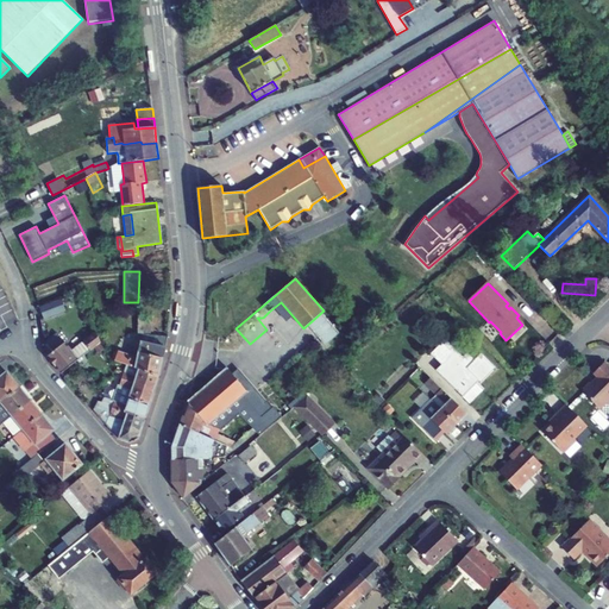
[(44,319),(66,311),(61,300),(41,308),(44,319)]
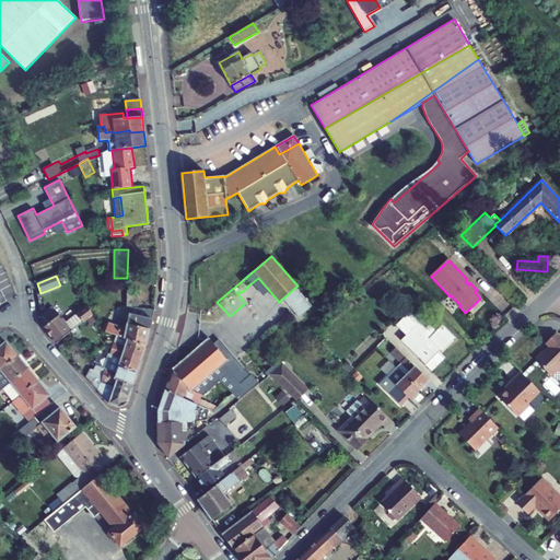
[(312,306),(296,288),(283,299),(299,317),(312,306)]
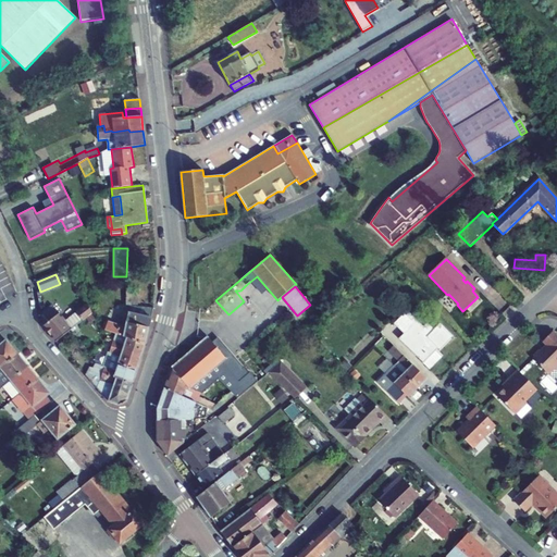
[(250,309),(244,301),(229,314),(235,322),(250,309)]
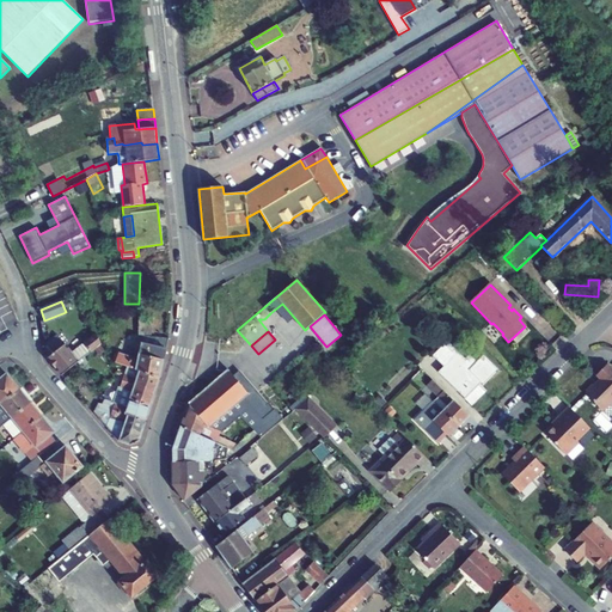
[(102,343),(96,334),(72,353),(60,336),(46,347),(53,354),(47,359),(61,375),(102,343)]
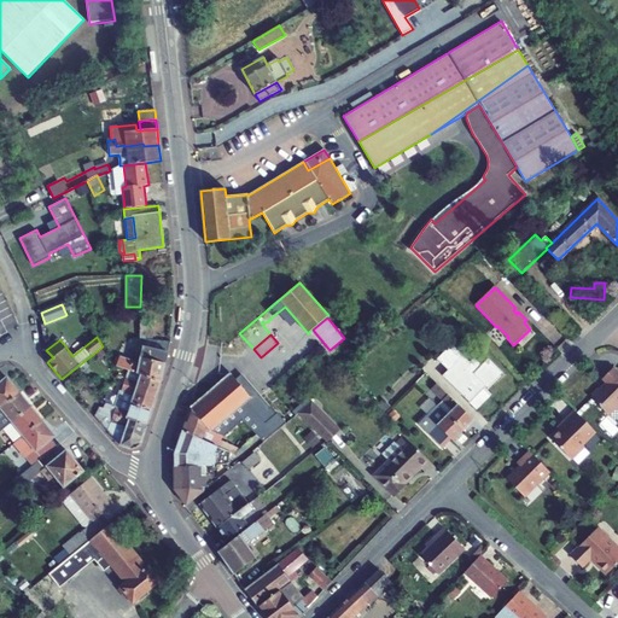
[(502,378),(505,375),(488,359),(481,366),(474,360),(470,363),(450,345),(437,359),(448,371),(442,375),(470,403),(470,402),(485,386),(488,389),(501,377),(502,378)]
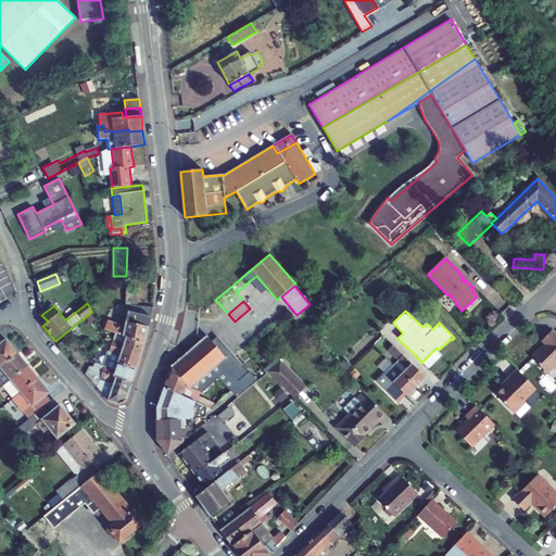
[(149,327),(151,318),(128,313),(126,321),(149,327)]
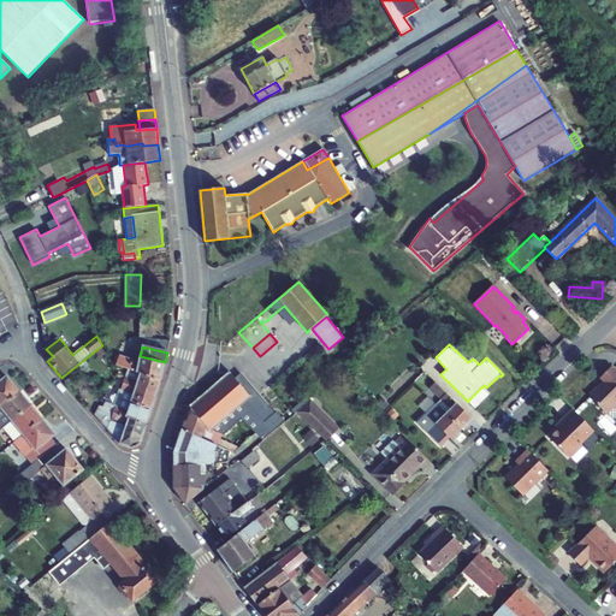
[(138,362),(119,355),(116,365),(128,369),(161,380),(165,362),(140,356),(138,362)]
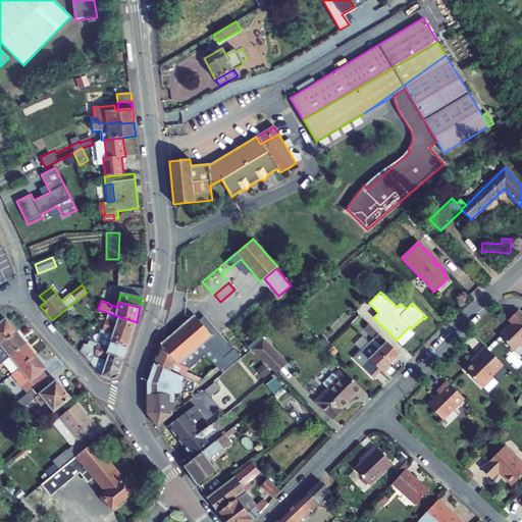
[(226,315),(232,324),(239,319),(229,307),(226,309),(229,312),(226,315)]
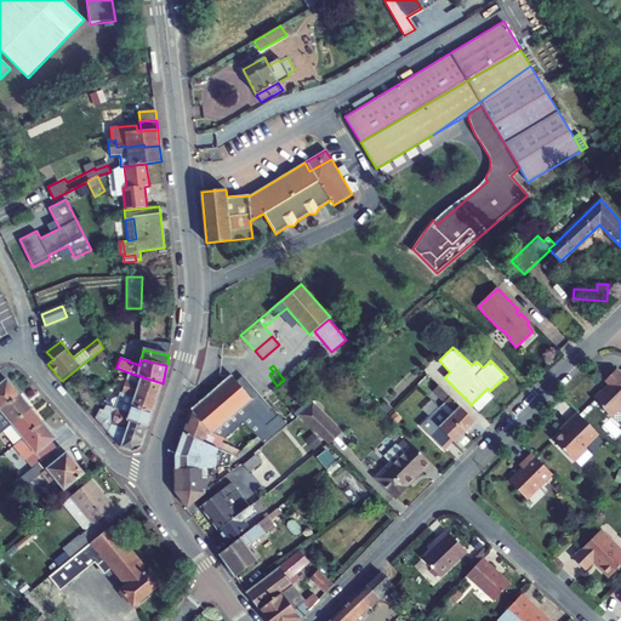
[(596,398),(594,399),(611,417),(620,408),(620,374),(616,370),(605,381),(609,385),(603,392),(600,391),(594,397),(596,398)]
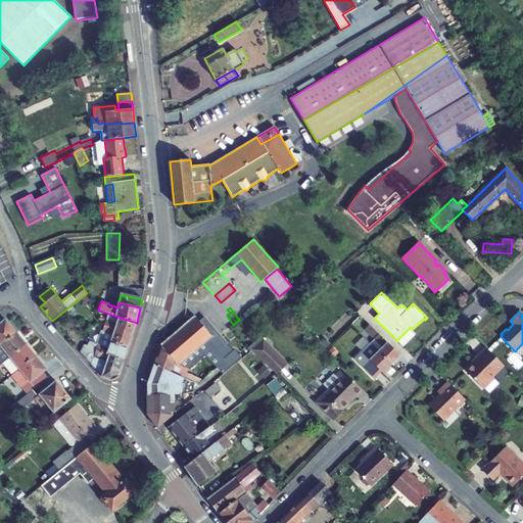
[(137,323),(108,314),(98,344),(90,342),(88,346),(87,347),(125,361),(137,323)]
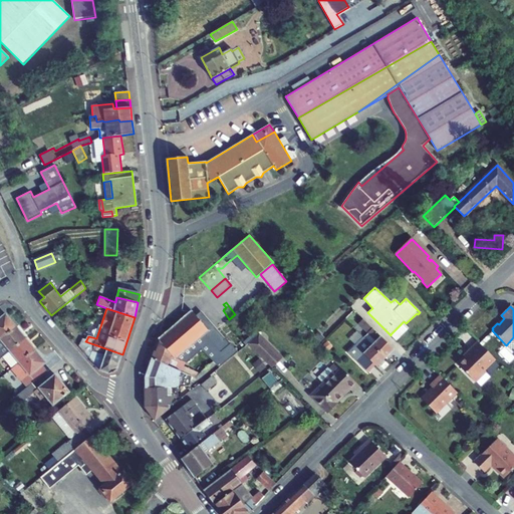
[(178,362),(193,350),(190,347),(214,327),(204,315),(202,317),(200,314),(197,317),(191,311),(158,339),(178,362)]
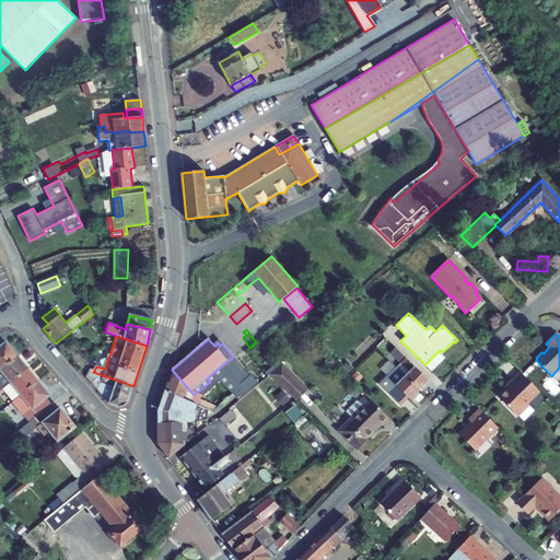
[(0,370),(18,357),(6,342),(3,345),(0,340),(0,370)]
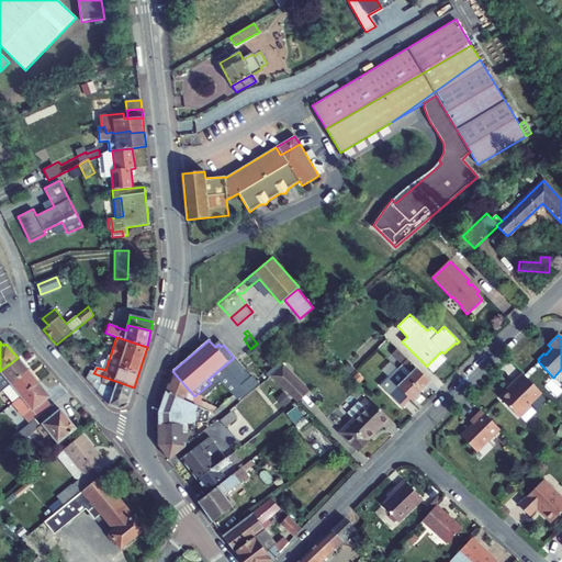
[(430,382),(397,349),(392,353),(402,364),(411,373),(406,377),(422,392),(430,382)]
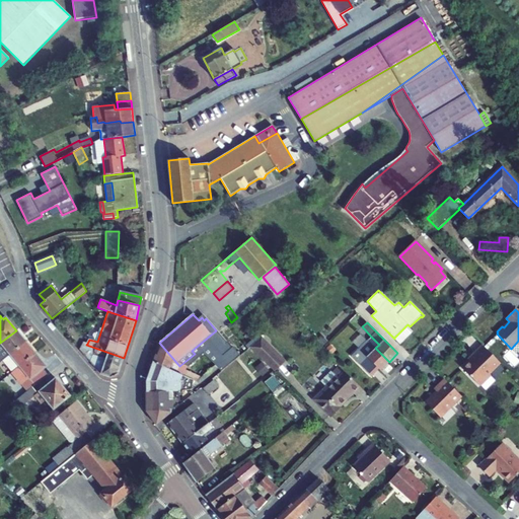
[(408,324),(394,338),(400,344),(414,329),(410,326),(408,324)]
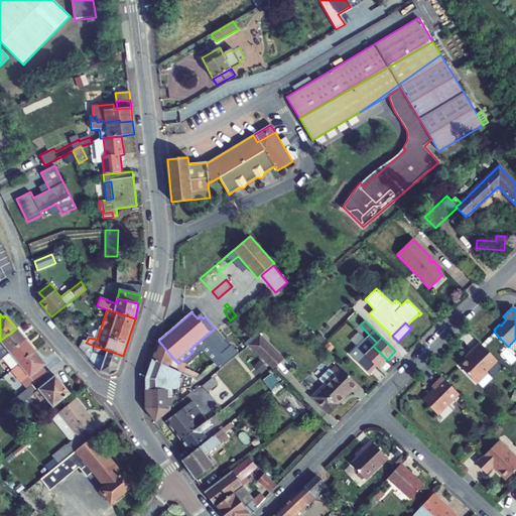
[(25,340),(16,329),(0,341),(0,352),(4,357),(25,340)]
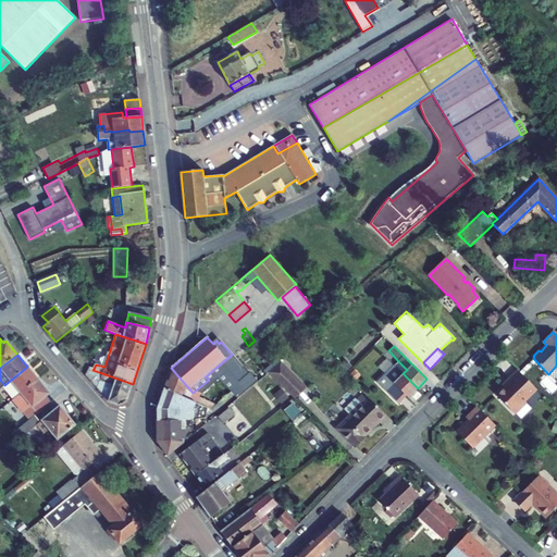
[(345,359),(338,366),(346,372),(353,366),(345,359)]
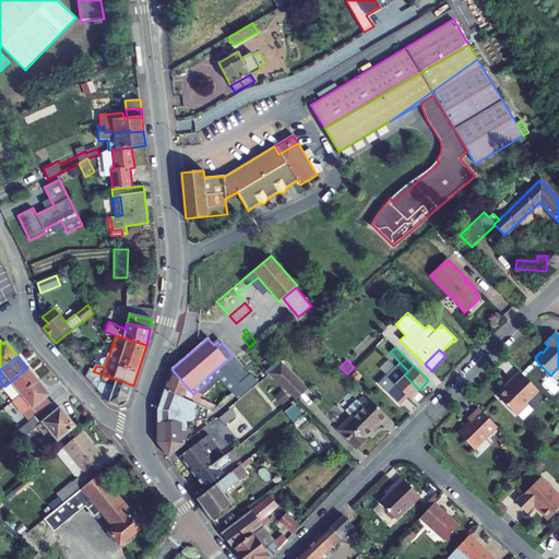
[(387,376),(395,367),(389,360),(380,368),(387,376)]
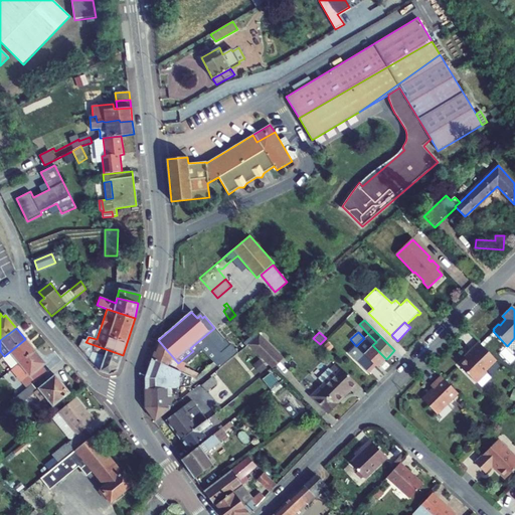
[(368,334),(364,337),(372,345),(376,342),(368,334)]
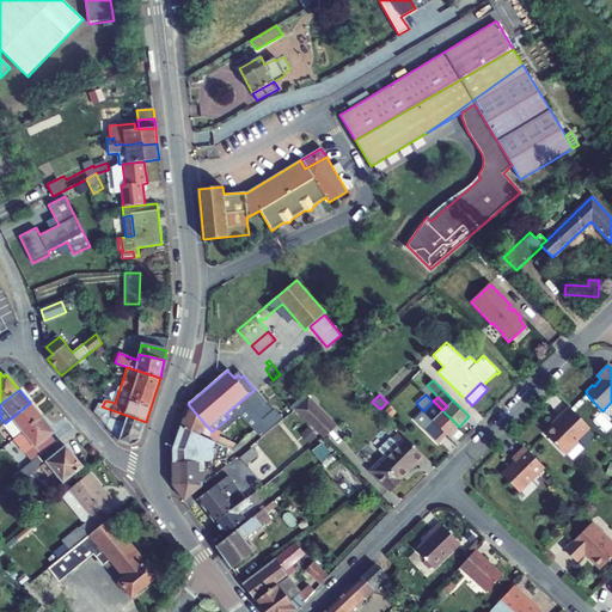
[(323,436),(324,438),(336,426),(308,398),(295,409),(323,436)]
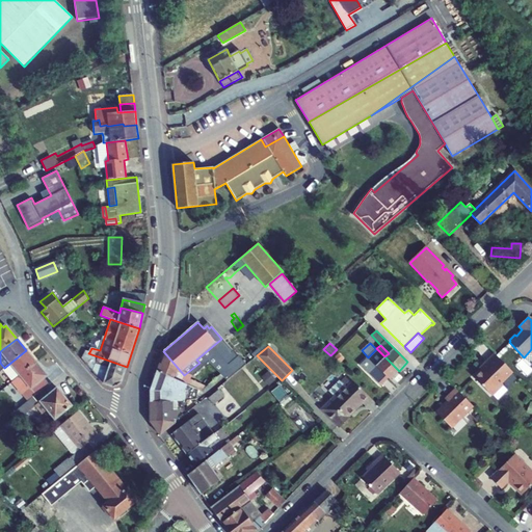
[(384,356),(376,348),(376,349),(368,357),(361,365),(380,386),(388,378),(390,379),(399,371),(384,356)]
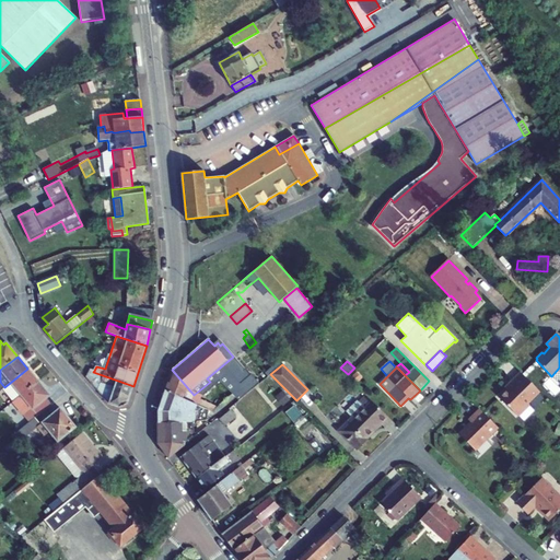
[(38,381),(27,369),(4,387),(3,388),(13,401),(38,381)]
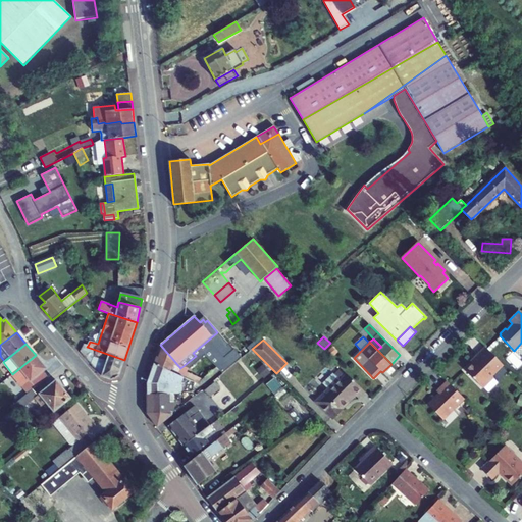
[(87,347),(88,346),(85,345),(81,353),(101,376),(111,379),(118,376),(124,360),(87,347)]
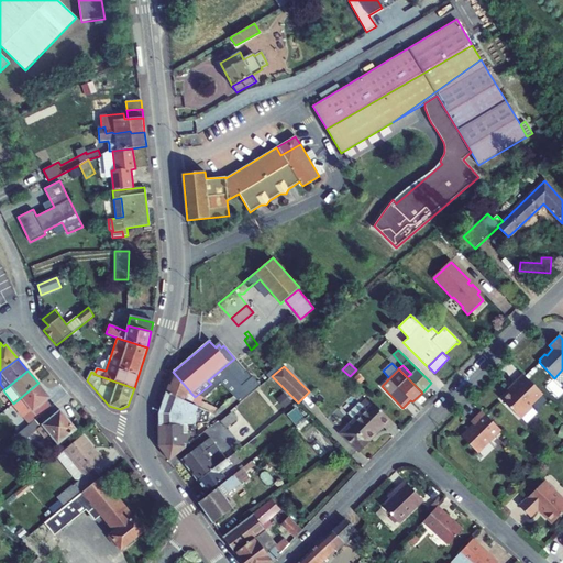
[(195,397),(173,372),(166,392),(212,414),(233,396),(221,384),(214,388),(211,384),(195,397)]
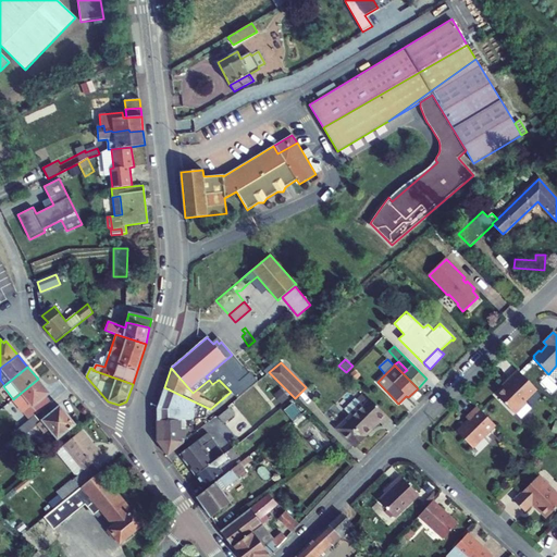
[(233,394),(239,387),(223,368),(214,375),(219,380),(231,392),(233,394)]
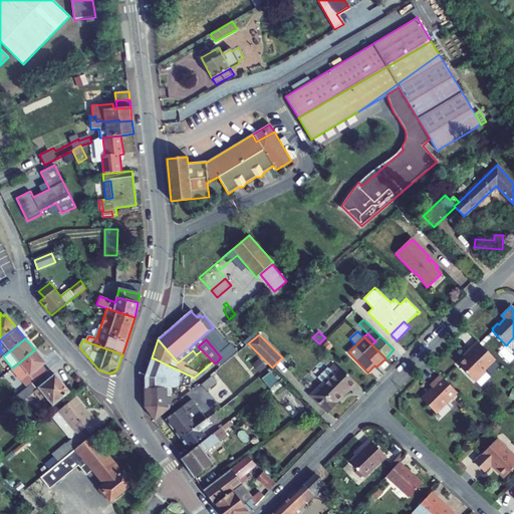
[(496,359),(478,341),(468,351),(469,353),(465,357),(458,364),(476,381),(486,371),(485,370),(496,359)]
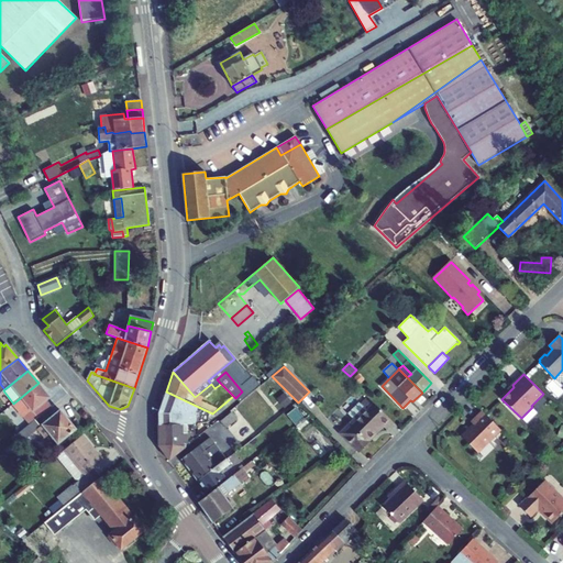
[(217,379),(211,384),(214,388),(221,384),(217,379)]
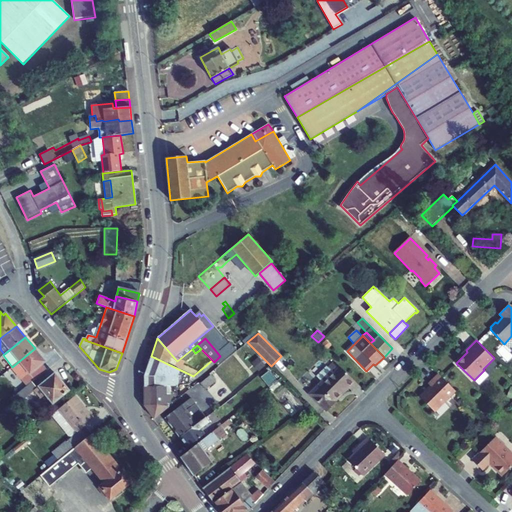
[(45,361),(35,348),(12,367),(11,367),(21,379),(27,386),(33,382),(47,369),(43,364),(45,361)]
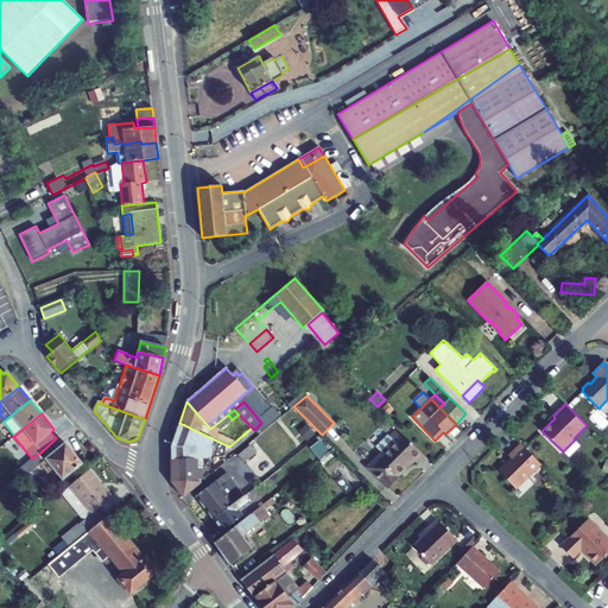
[(179,423),(171,447),(209,447),(226,450),(229,447),(179,423)]
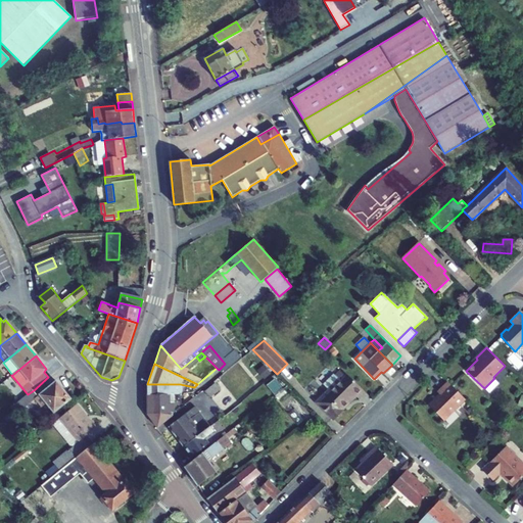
[(217,368),(197,384),(203,384),(219,370),(217,368)]
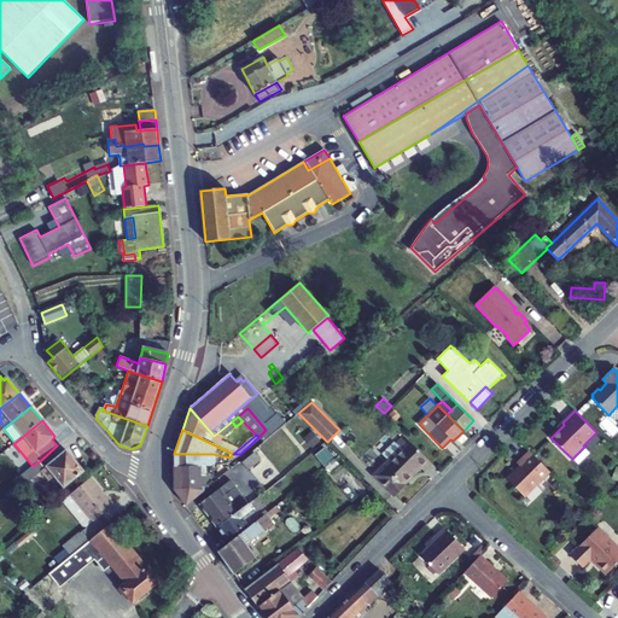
[(431,464),(404,437),(397,444),(401,448),(389,461),(374,476),(395,496),(406,485),(404,484),(420,467),(424,471),(431,464)]
